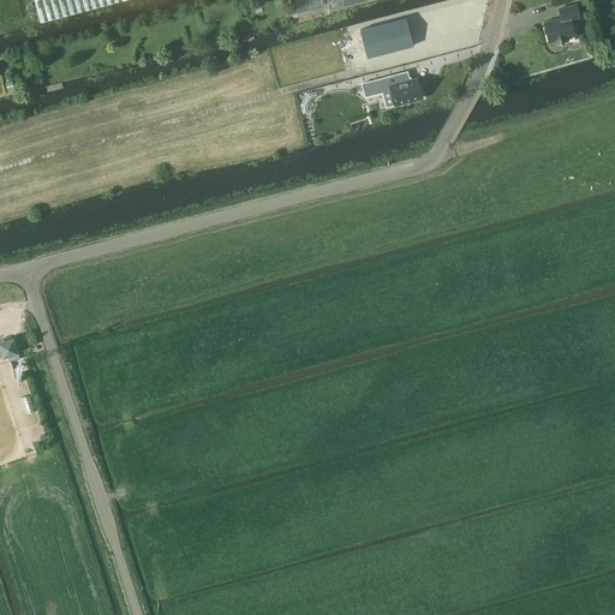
[(42,0),(48,18),(111,0),(118,0),(119,0),(42,0)]
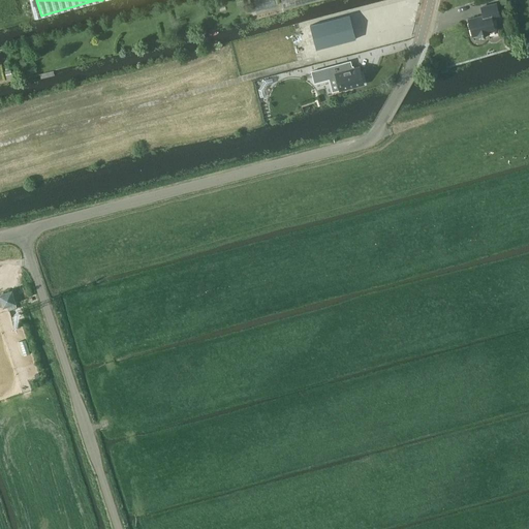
[(280,0),(283,9),(321,0),(280,0)]
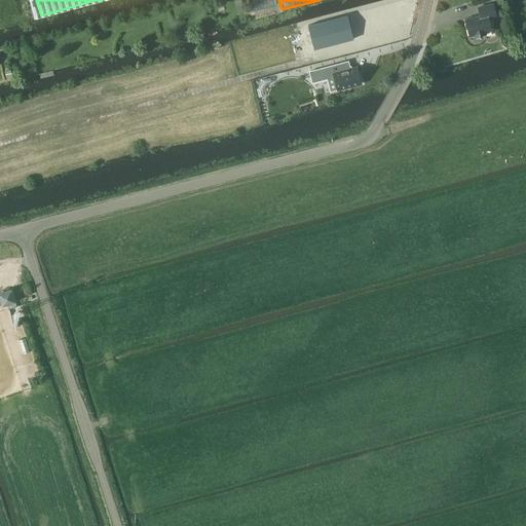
[(497,16),(494,3),(478,7),(480,15),(465,20),(470,36),(475,35),(475,37),(487,34),(487,33),(492,31),(490,19),(497,16)]
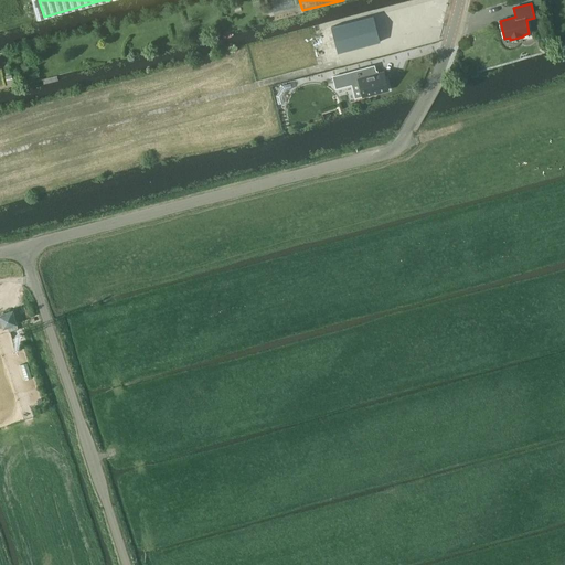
[(339,25),(331,28),(338,53),(345,51),(381,42),(374,17),(339,25)]
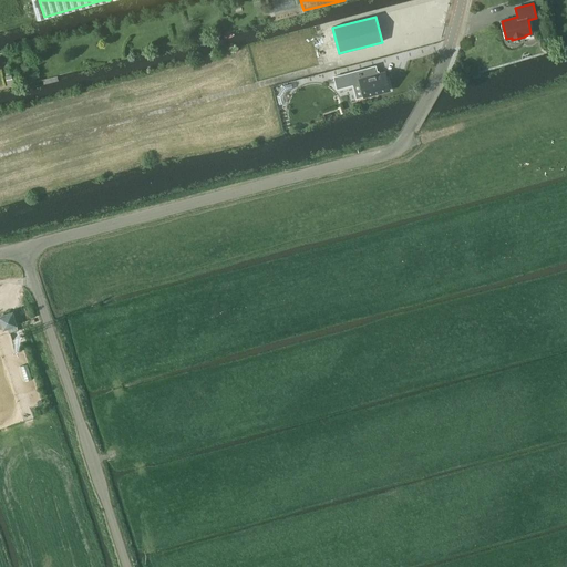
[(373,66),(334,76),(337,89),(360,83),(364,96),(390,90),(385,72),(375,74),(373,66)]
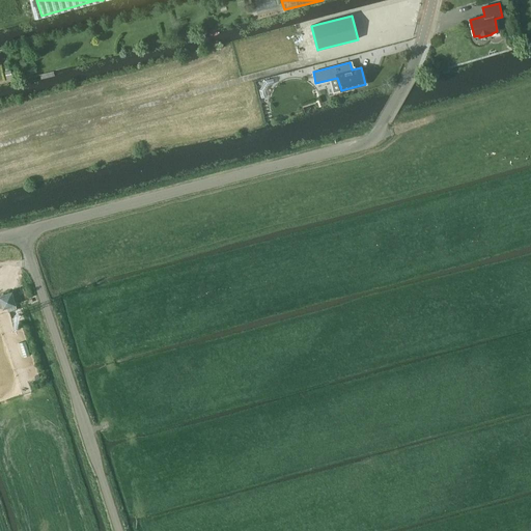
[(9,288),(0,291),(0,304),(1,306),(14,302),(9,288)]
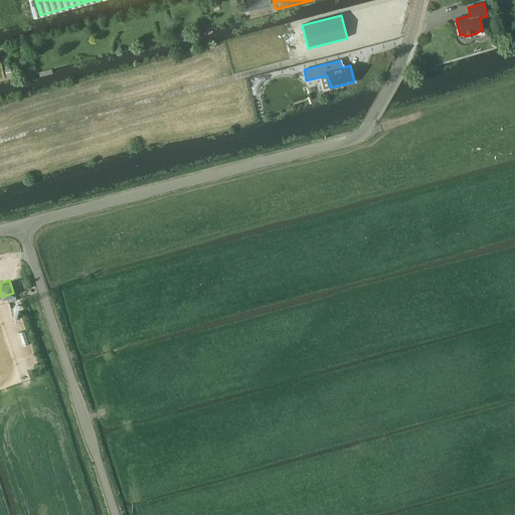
All buildings are outlined.
